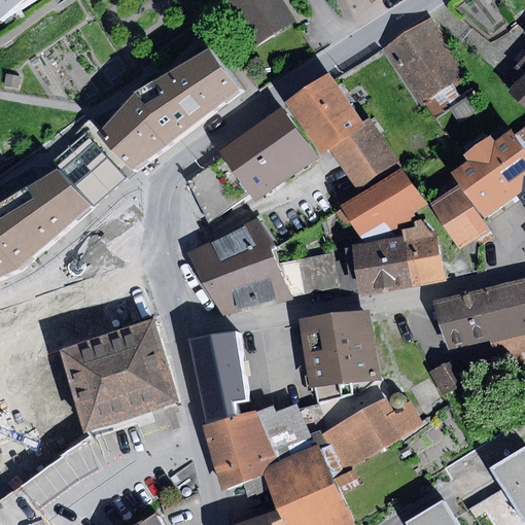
[(0,20),(30,0),(0,0),(0,20)]
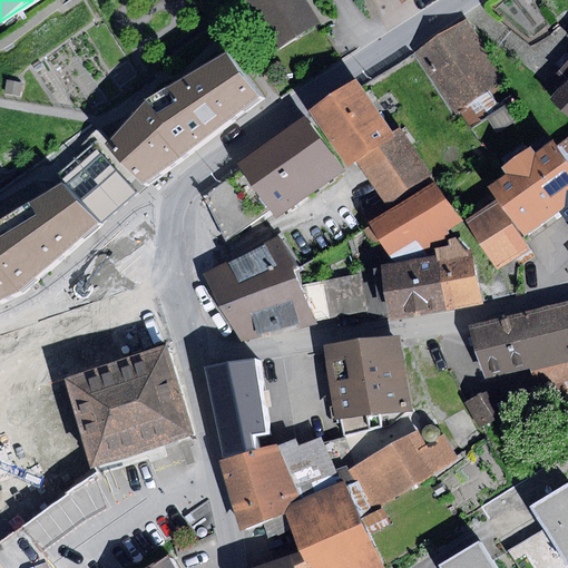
[(245,0),(275,48),(319,21),(304,0),(245,0)]
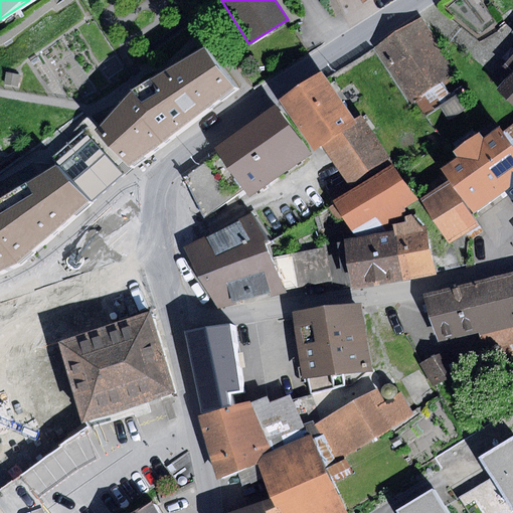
[(420,15),(373,47),(405,101),(457,69),(420,15)]
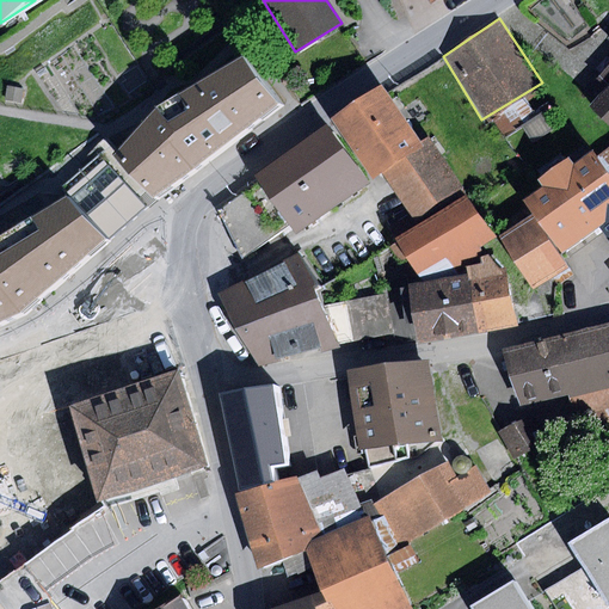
[(608,40),(608,80),(588,104),(608,124),(608,32),(604,37),(608,40)]
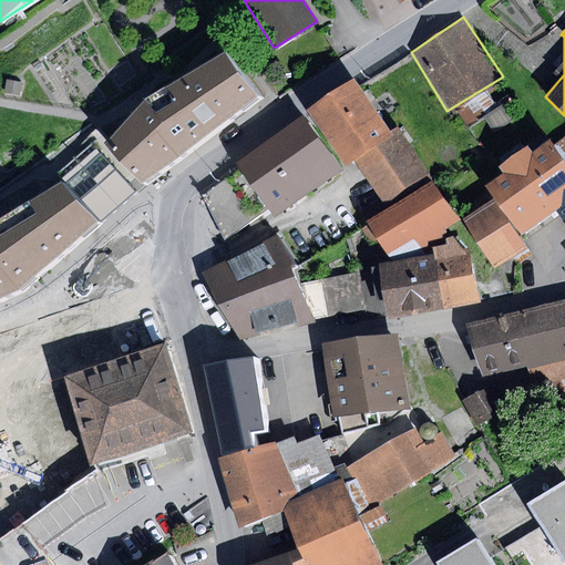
[(145,98),(109,141),(143,183),(205,136),(257,94),(223,51),(145,98)]
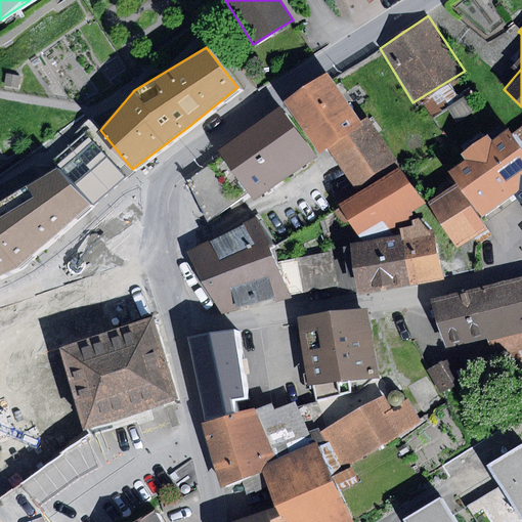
[(3,72),(1,85),(16,87),(18,75),(3,72)]
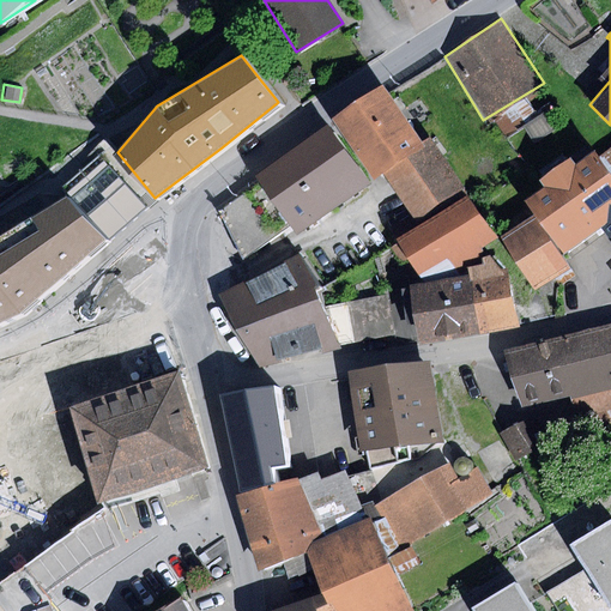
[(382,84),(330,119),(374,177),(382,171),(424,146),(382,84)]
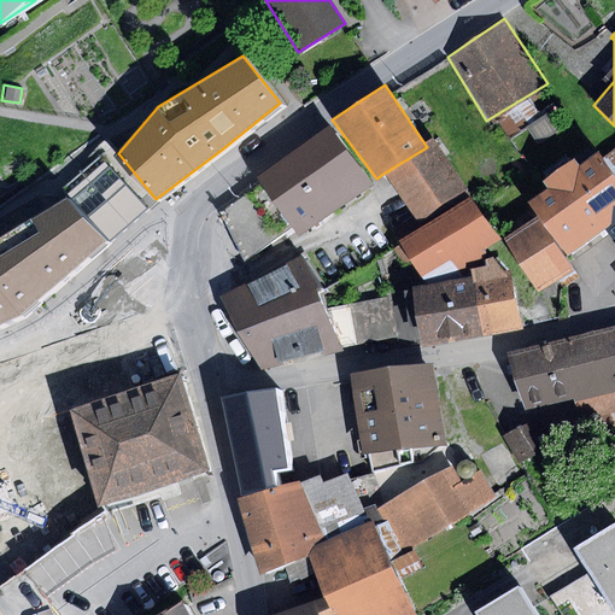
[(544,112),(525,127),(537,144),(556,130),(544,112)]
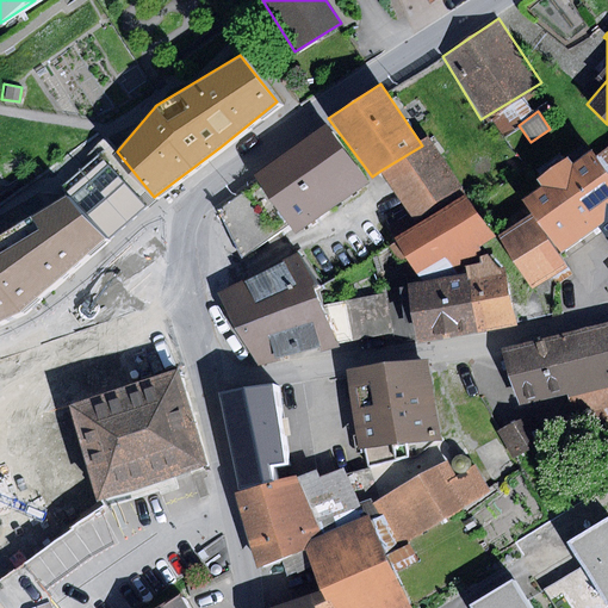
[(326,124),(252,174),(255,180),(287,223),(295,233),(367,179),(326,124)]
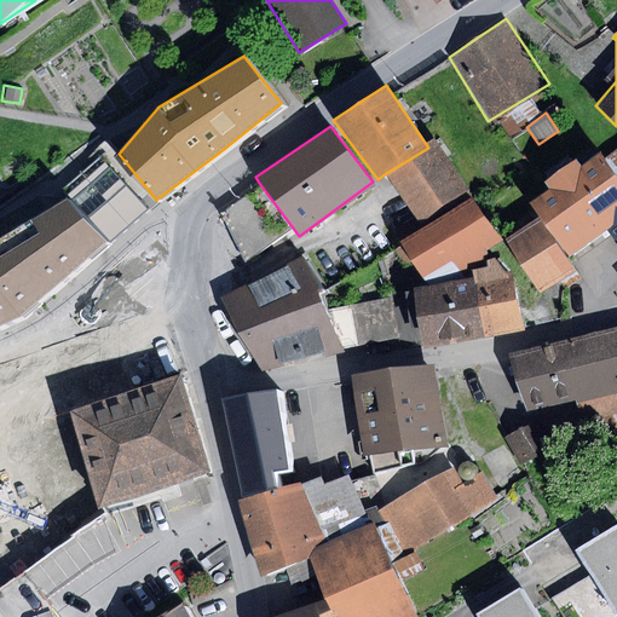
[(428,148),(386,173),(415,214),(417,219),(468,190),(436,143),(428,148)]
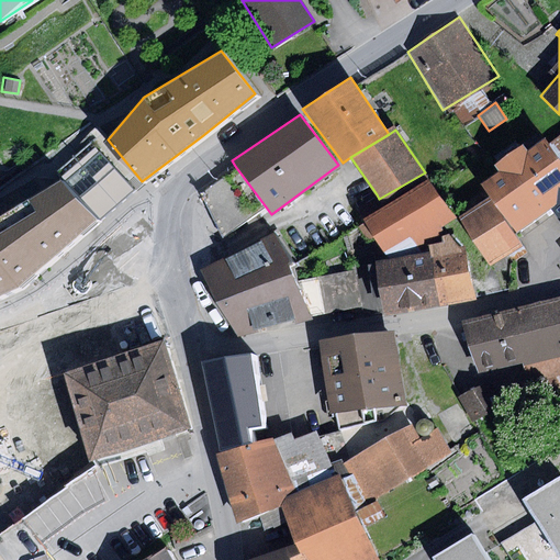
[(559,133),(548,143),(559,158),(559,133)]
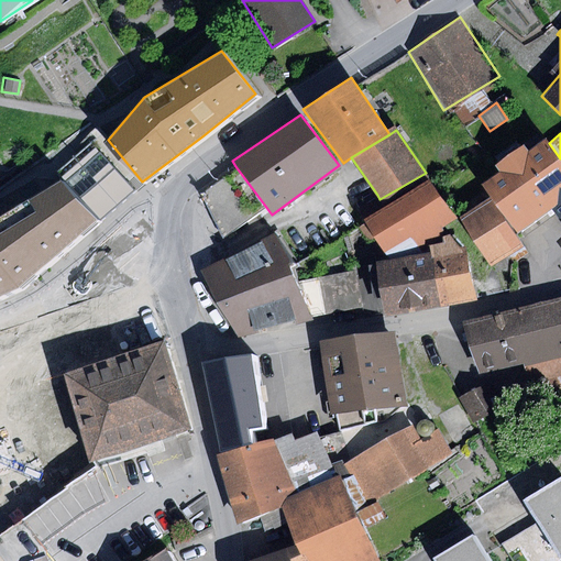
[(523,144),(495,164),(499,171),(481,184),(517,231),(551,209),(560,200),(560,158),(549,143),(546,138),(528,150),(523,144)]
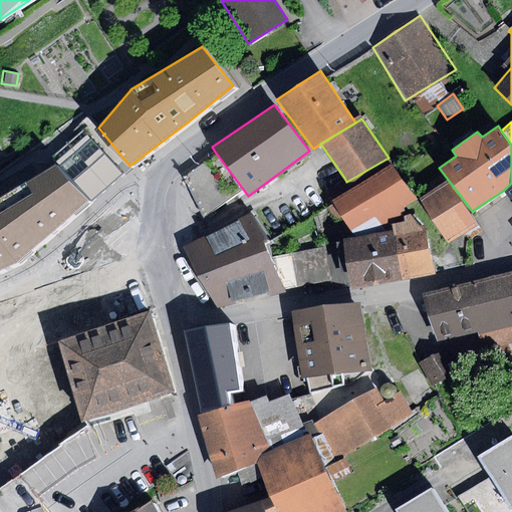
[(98,128),(0,196),(0,235),(16,261),(130,166),(98,128)]
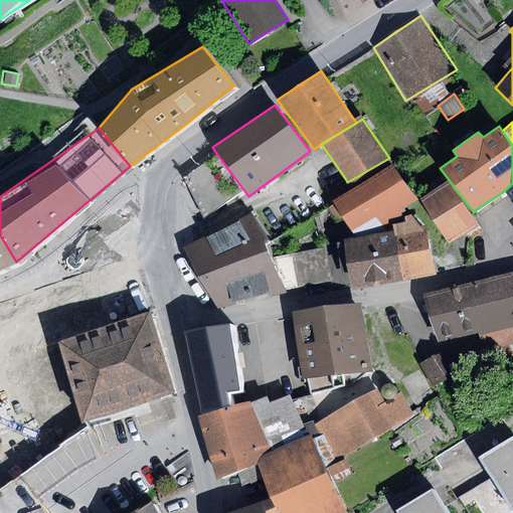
[(242,188),(215,152),(183,173),(202,217),(242,188)]
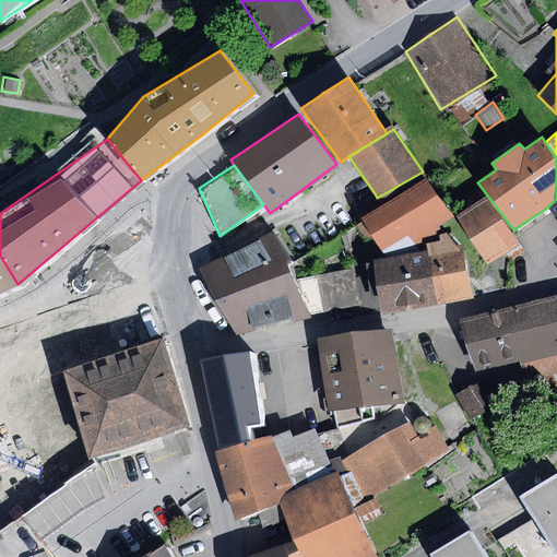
[(381,204),(360,217),(380,248),(406,234),(419,251),(427,250),(425,243),(439,239),(438,234),(442,233),(437,224),(453,216),(425,178),(381,204)]
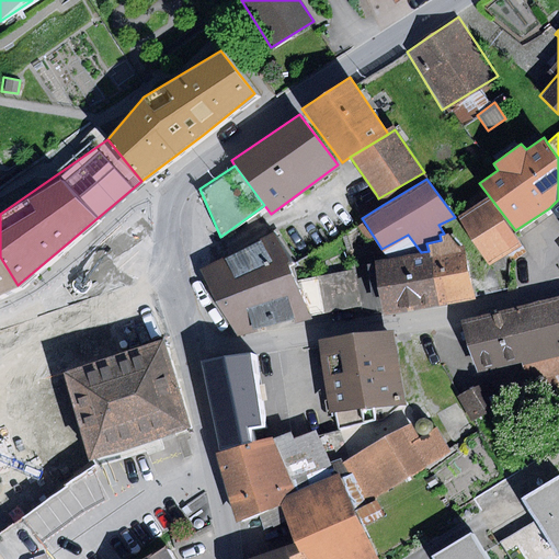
[(355,207),(362,218),(383,205),(378,198),(376,194),(355,207)]
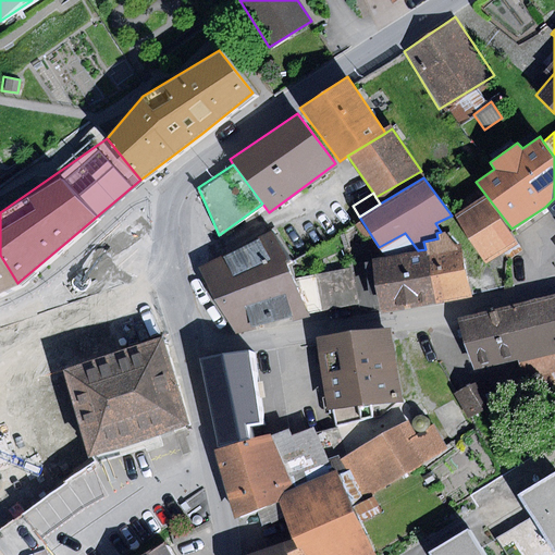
[(483,196),(454,214),(483,262),(517,243),(483,196)]
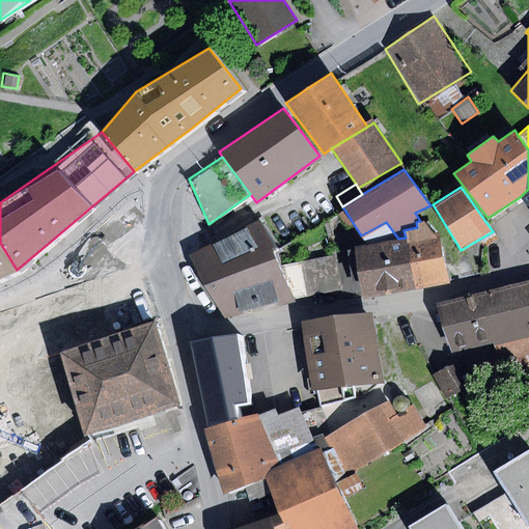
[(528,189),(520,197),(528,210),(528,189)]
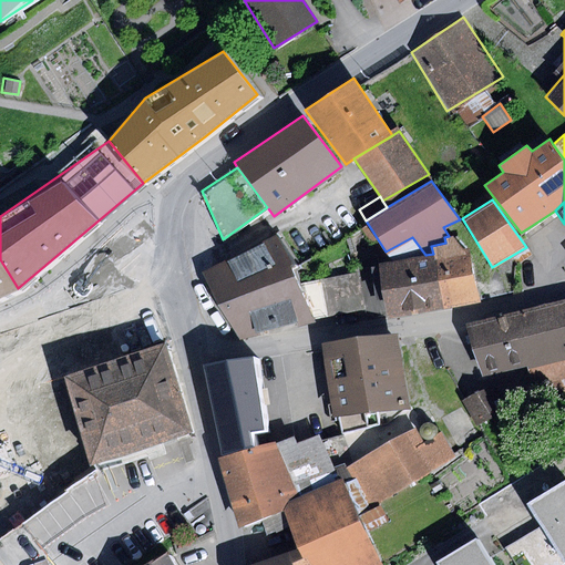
[(277,232),(202,271),(236,337),(314,322),(311,318),(297,283),(277,232)]
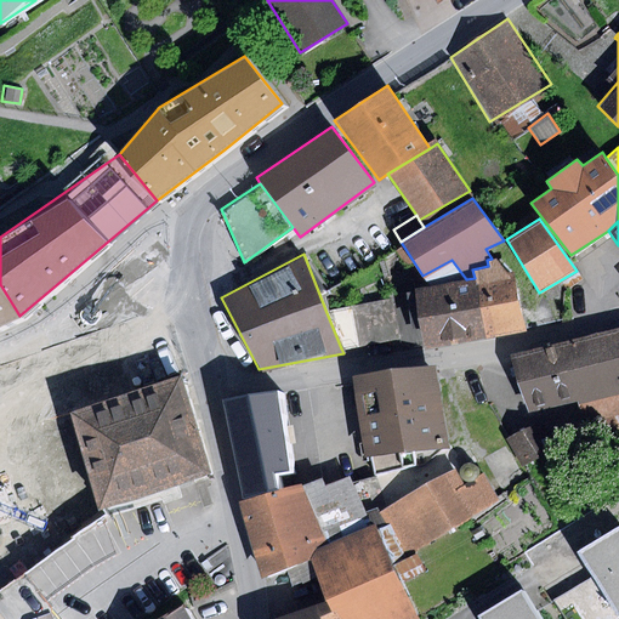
[(475,278),(486,338),(526,329),(510,255),(492,259),(487,260),(488,266),(472,270),(475,278)]
